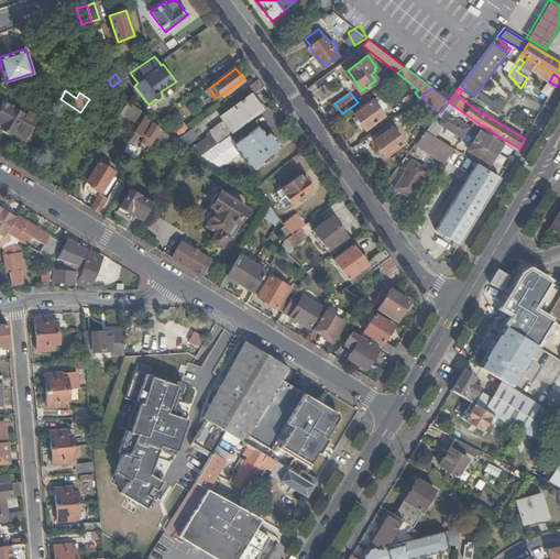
[(211,133),(194,146),(200,156),(262,111),(251,95),(222,116),(224,120),(210,130),(211,133)]
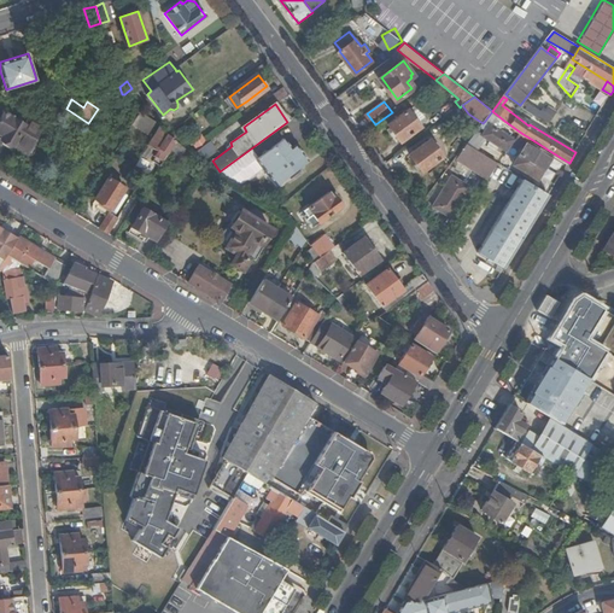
[(419,104),(409,110),(421,127),(431,120),(419,104)]
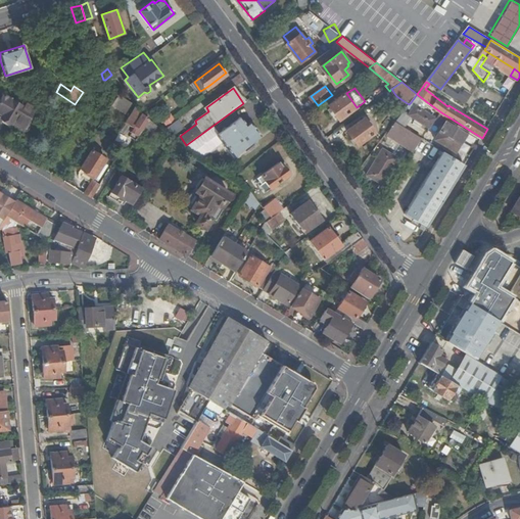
[(460,100),(462,98),(447,88),(444,91),(459,101),(460,100)]
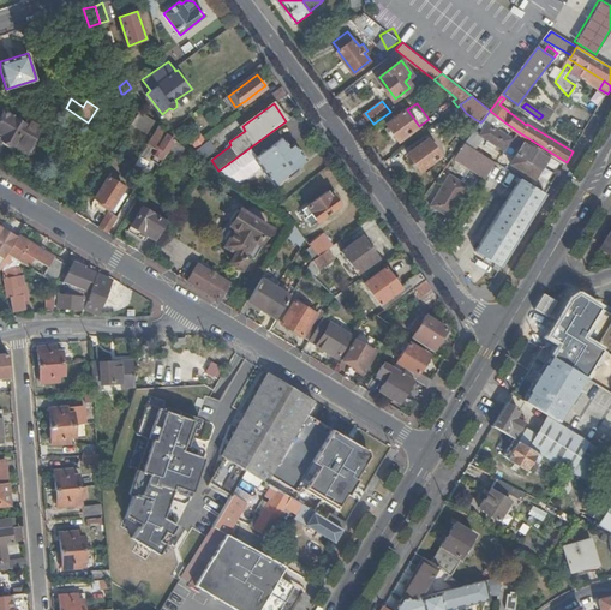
[(0,118),(0,135),(13,143),(17,138),(29,145),(43,124),(28,115),(24,121),(0,107),(0,115),(1,117),(0,118)]
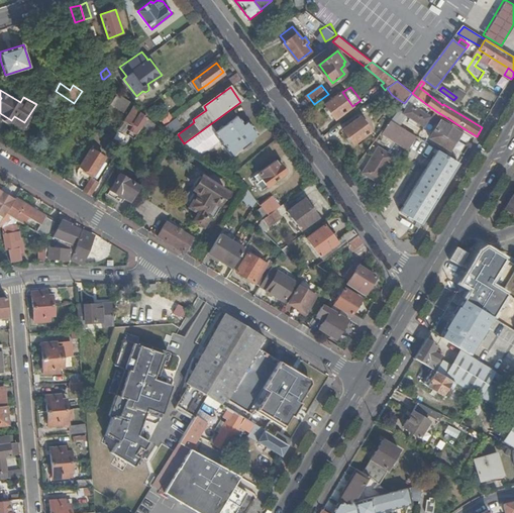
[(117,90),(113,102),(124,106),(128,94),(117,90)]
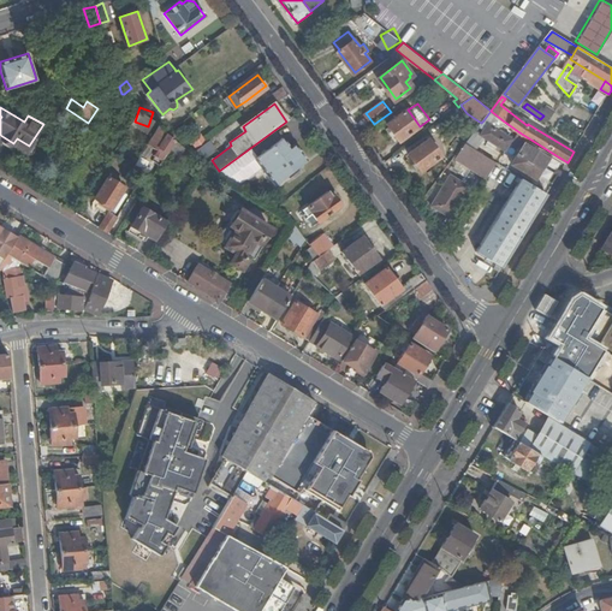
[(557,113),(548,107),(544,116),(541,118),(550,124),(557,113)]
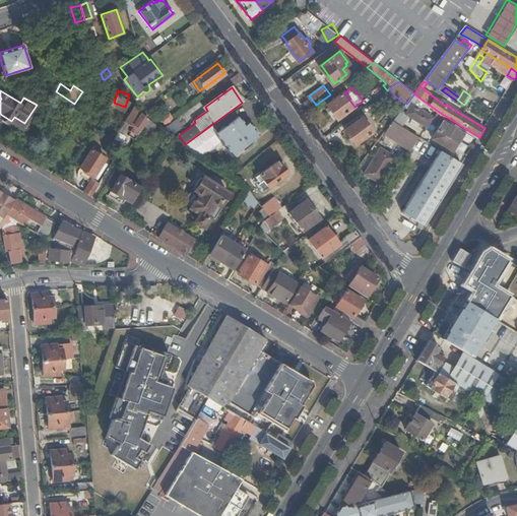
[(344,92),(328,105),(338,118),(354,107),(344,92)]
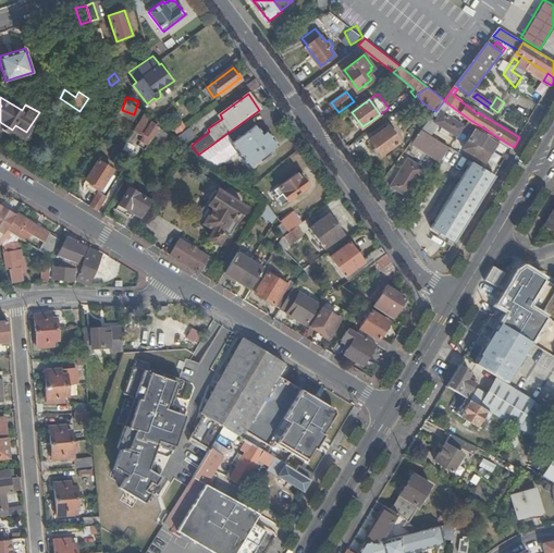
[(464,125),(450,117),(455,109),(444,100),(438,109),(442,111),(435,122),(456,136),(464,125)]
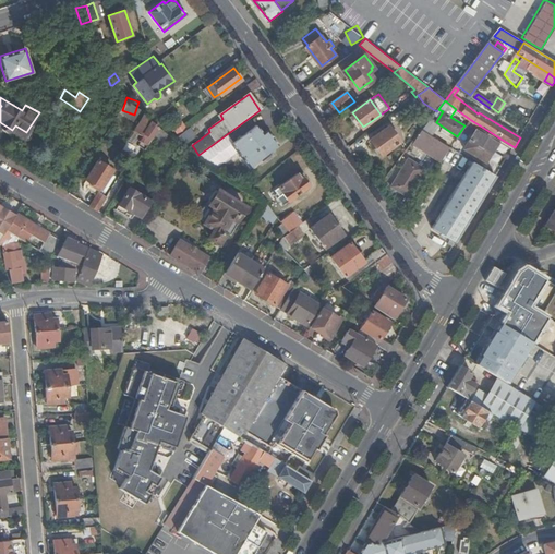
[(153,120),(146,111),(131,135),(148,145),(154,136),(153,135),(159,125),(153,121),(153,120)]
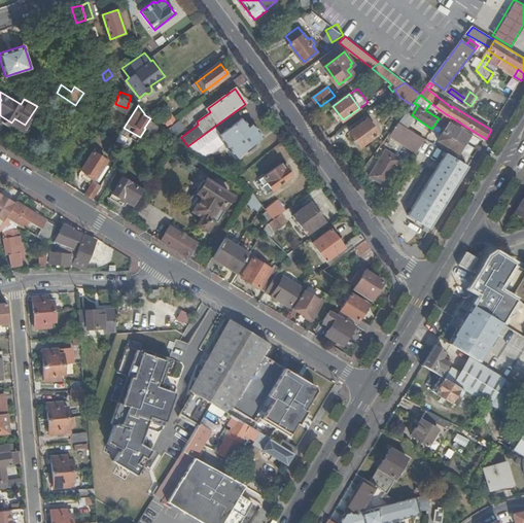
[(37,106),(25,125),(22,129),(28,132),(42,109),(37,106)]
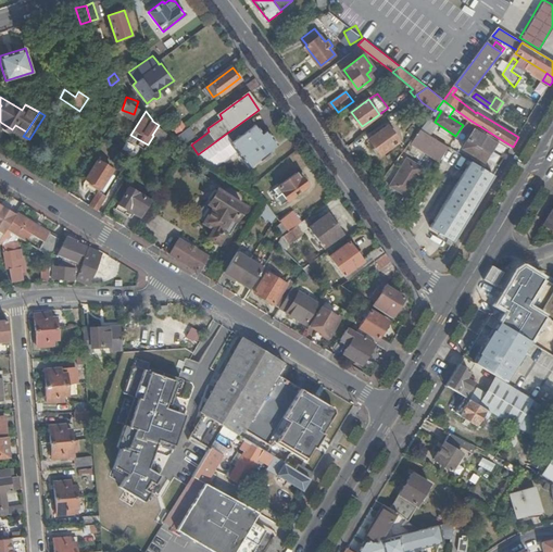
[(463,147),(485,161),(499,138),(478,125),(469,120),(465,125),(473,130),(463,147)]
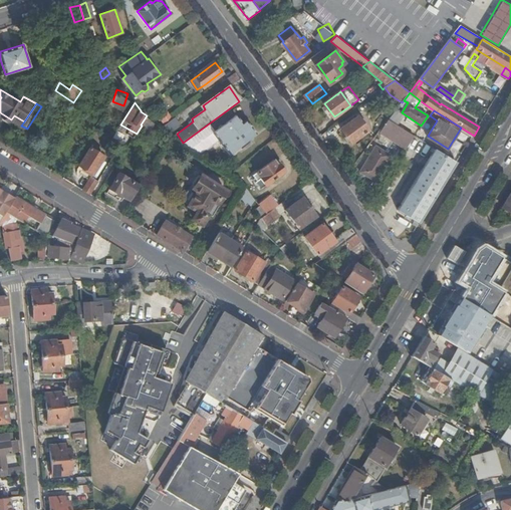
[(172,119),(167,113),(155,122),(161,128),(163,126),(172,119)]
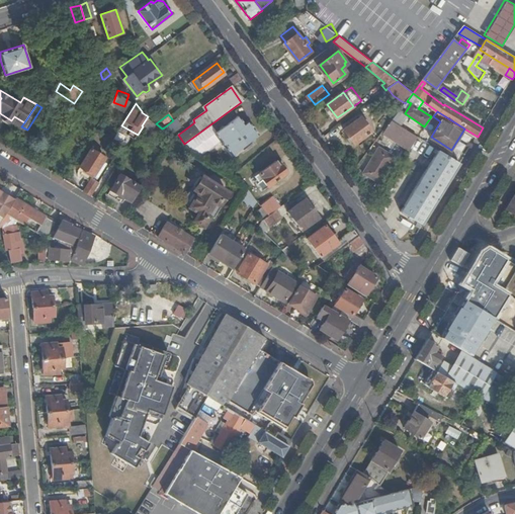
[(239,115),(216,132),(231,154),(258,135),(249,120),(245,124),(239,115)]
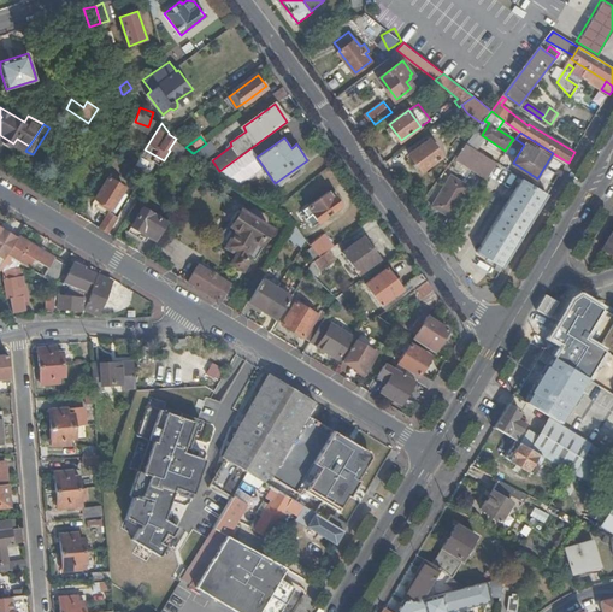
[(17,139),(13,143),(25,151),(29,146),(17,139)]
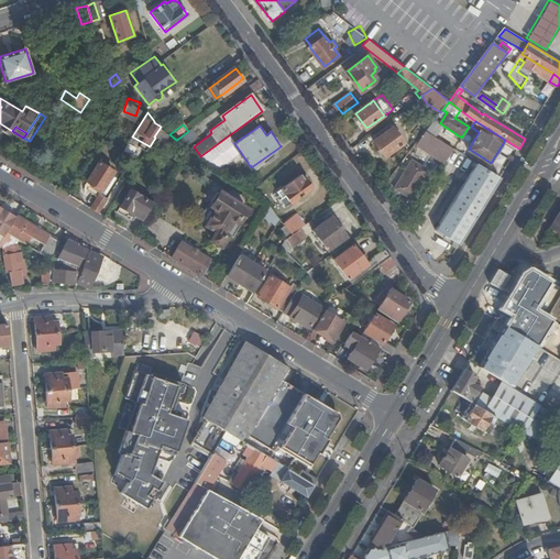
[(392,127),(375,140),(386,155),(404,142),(392,127)]
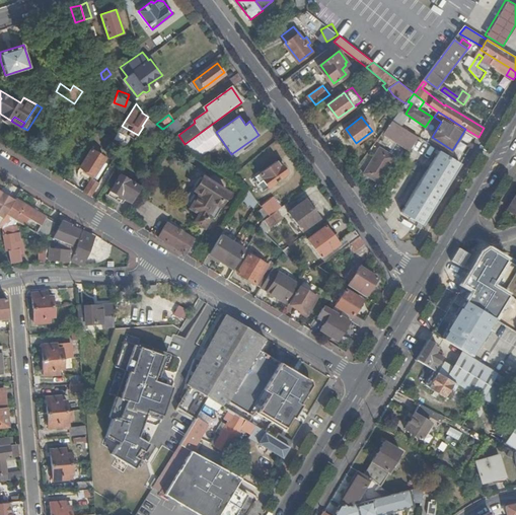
[(155,123),(148,118),(144,125),(151,129),(155,123)]
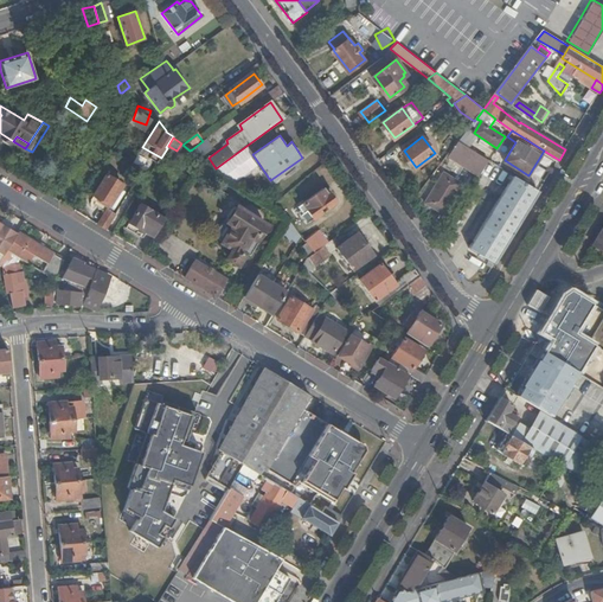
[(206,138),(203,141),(192,149),(196,155),(197,157),(212,146),(206,138)]
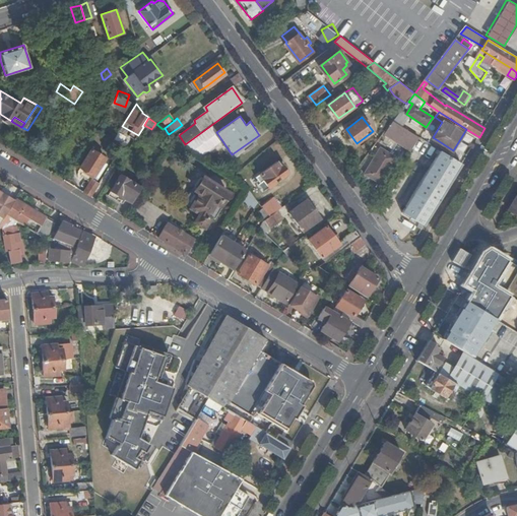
[(401,137),(398,142),(411,150),(421,137),(394,120),(387,129),(401,137)]
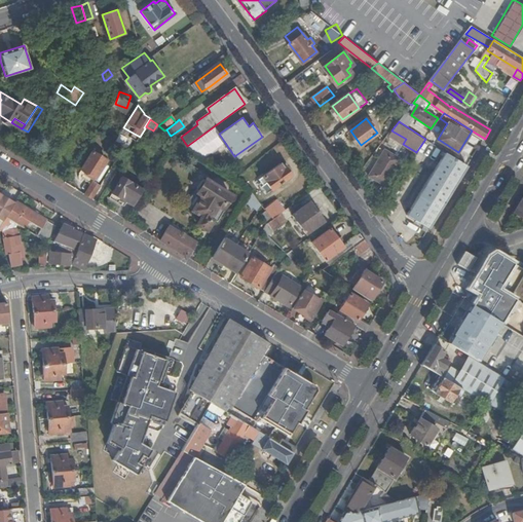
[(370,176),(384,184),(402,158),(387,150),(370,176)]
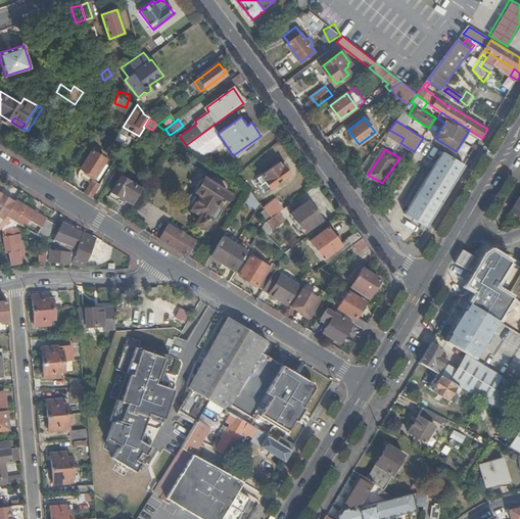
[(80,170),(92,179),(84,192),(92,197),(100,184),(93,180),(106,159),(92,150),(80,170)]
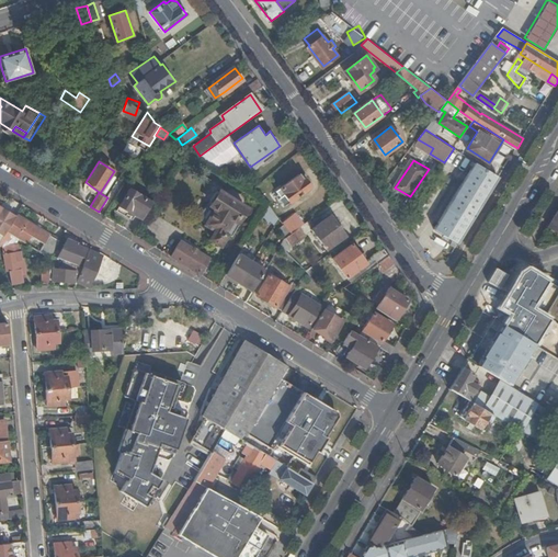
[(500,177),(476,162),(451,205),(474,218),(500,177)]
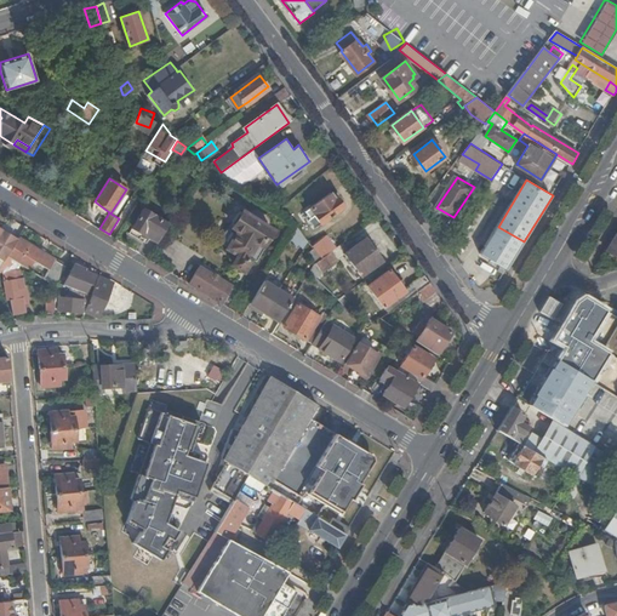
[(308,223),(307,224),(310,231),(344,205),(338,198),(336,199),(331,193),(302,215),(308,223)]
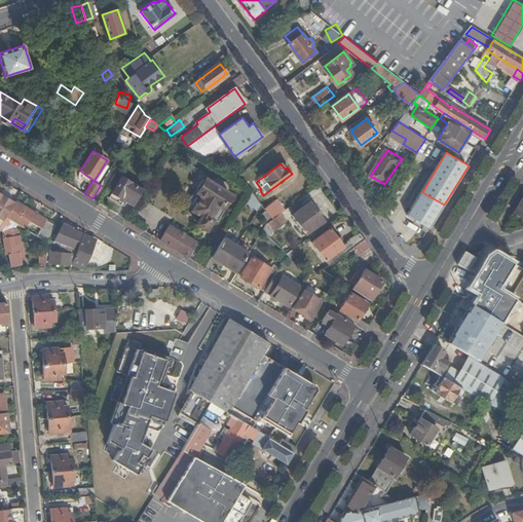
[(128,200),(137,187),(122,177),(112,192),(121,198),(122,196),(128,200)]
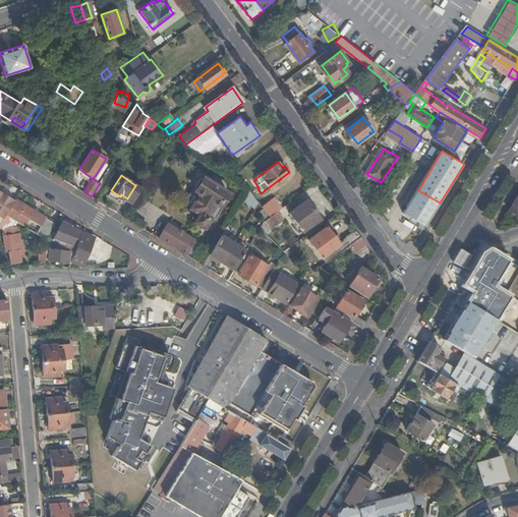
[(222,206),(221,205),(228,192),(200,176),(194,186),(202,191),(191,208),(199,213),(193,222),(207,229),(222,206)]
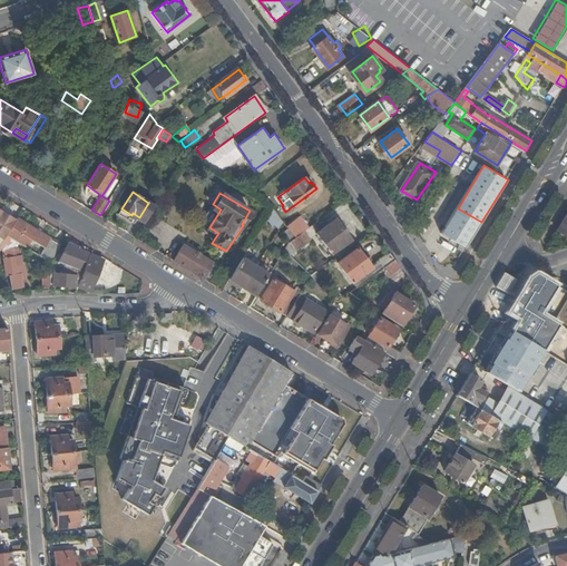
[(274,222),(277,226),(284,221),(283,218),(274,207),(267,217),(272,224),(274,222)]
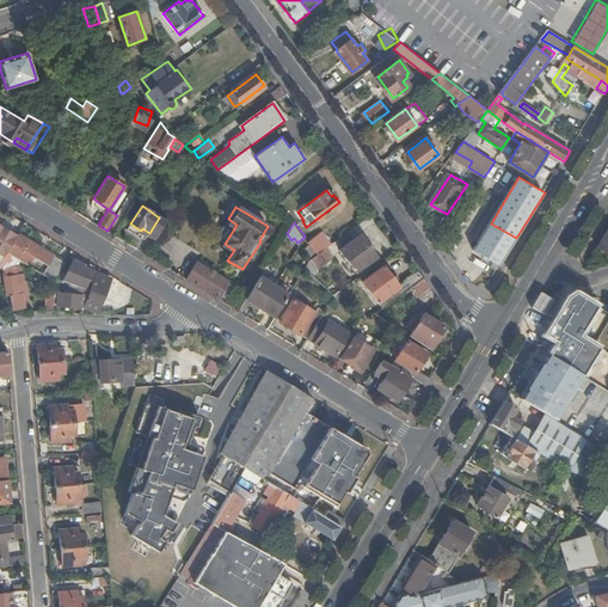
[(0,224),(0,252),(5,256),(8,251),(13,243),(18,235),(0,224)]
